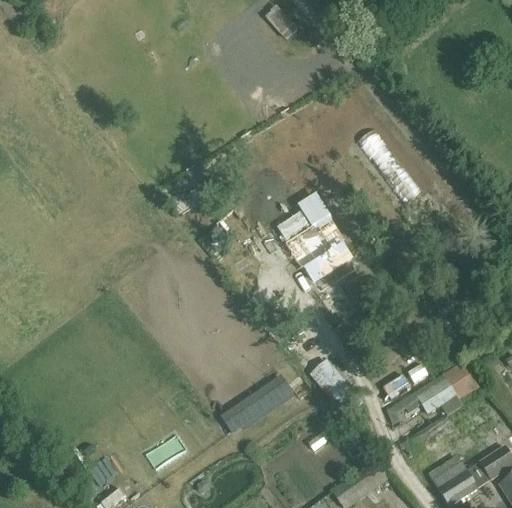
[(365,141),(373,156),(384,149),(375,135),(365,141)]
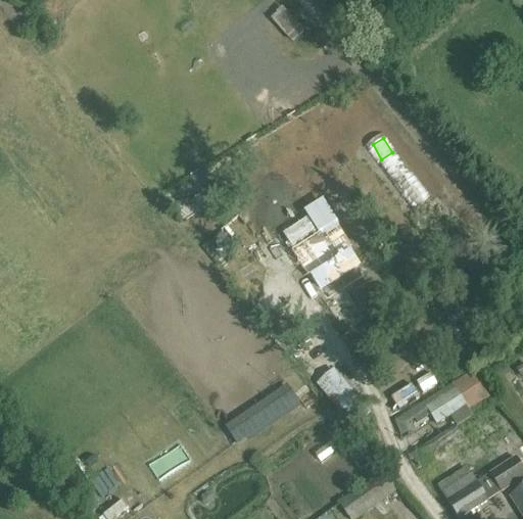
[(336,220),(291,248),(307,274),(352,246),(336,220)]
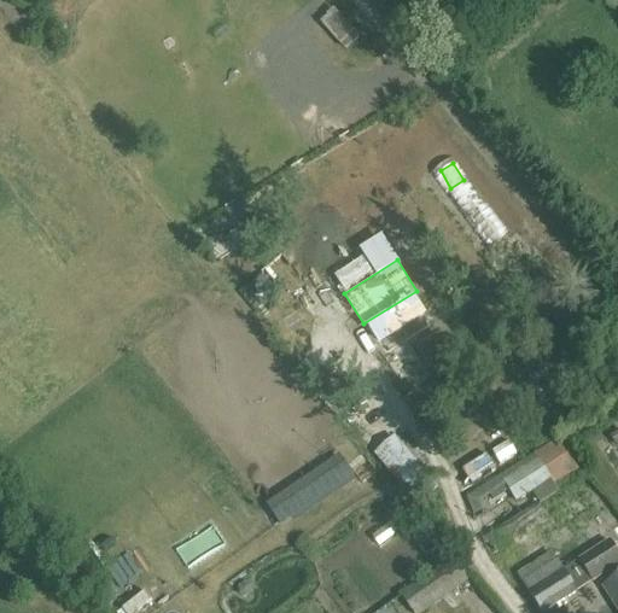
[(438,484),(394,432),(373,449),(417,501),(438,484)]
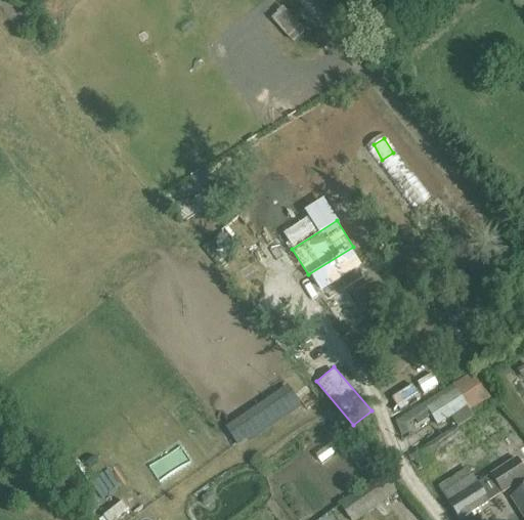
[(467,402),(469,406),(489,394),(472,372),(453,383),(456,387),(428,405),(437,421),(467,402)]
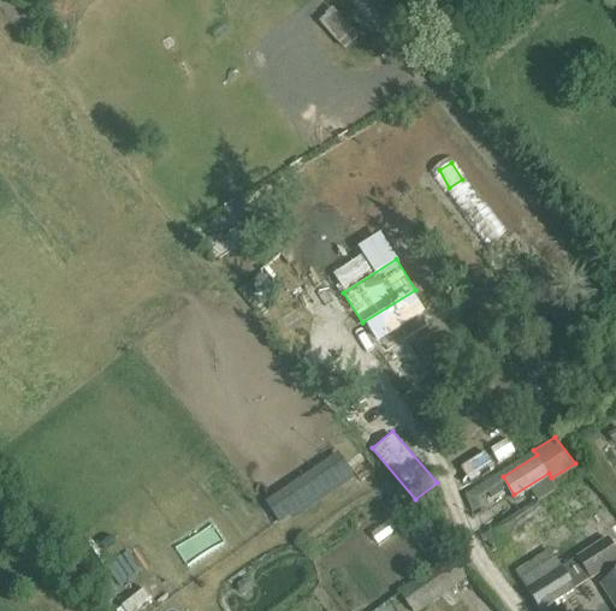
[(349,455),(273,497),(283,515),(359,473),(349,455)]
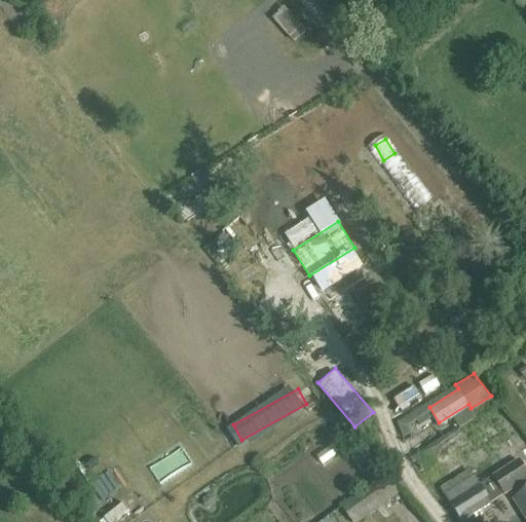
[(474,437),(510,419),(502,405),(466,422),(474,437)]
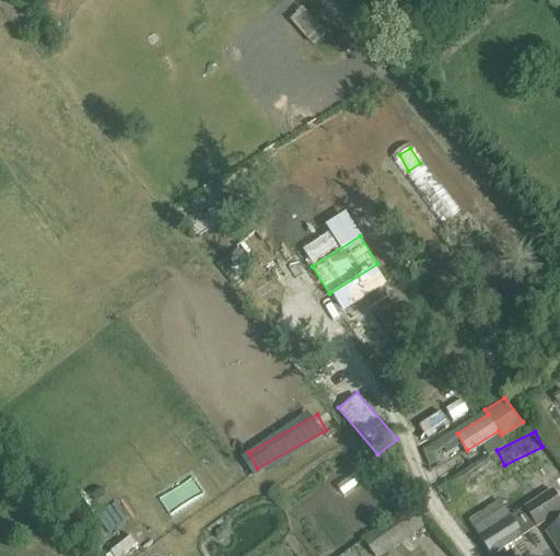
[(433,452),(438,464),(464,455),(459,443),(433,452)]
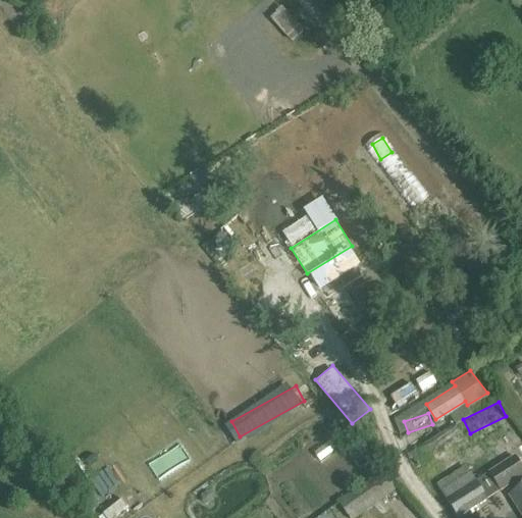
[(512,442),(507,425),(481,433),(486,450),(512,442)]
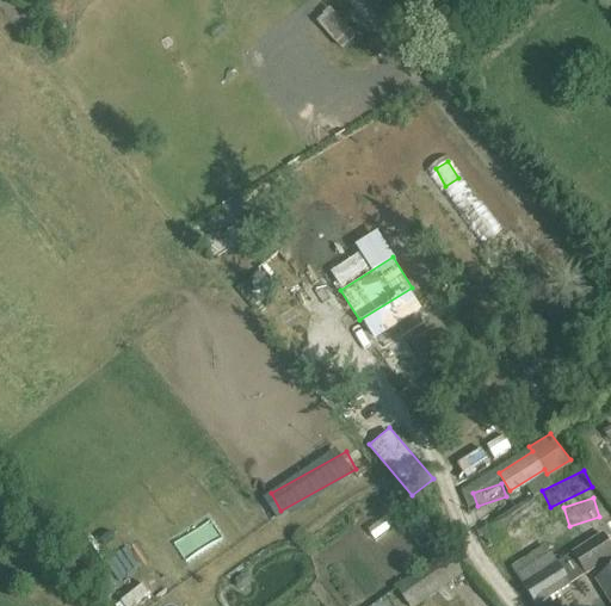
[(610,545),(600,530),(572,549),(585,569),(594,564),(600,574),(596,576),(610,599),(610,545)]
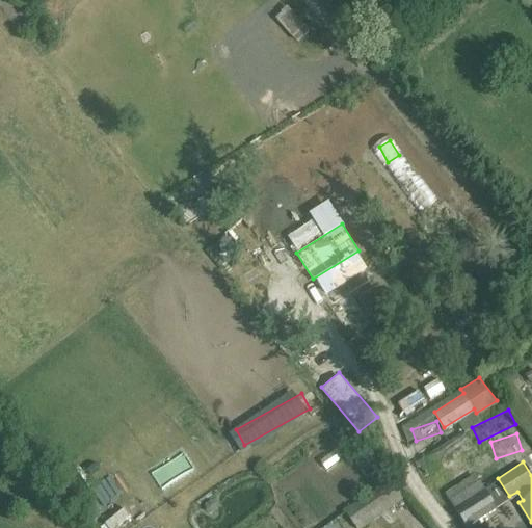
[(466,489),(483,479),(478,469),(460,479),(466,489)]
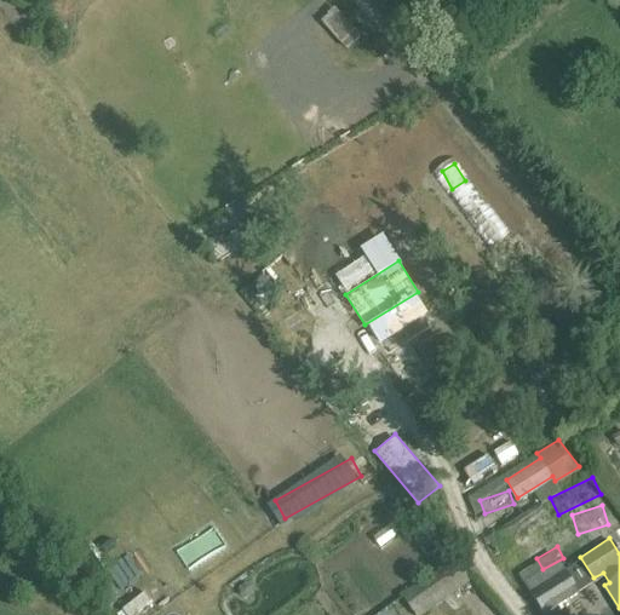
[(418,614),(419,614),(472,580),(455,556),(402,592),(418,614)]
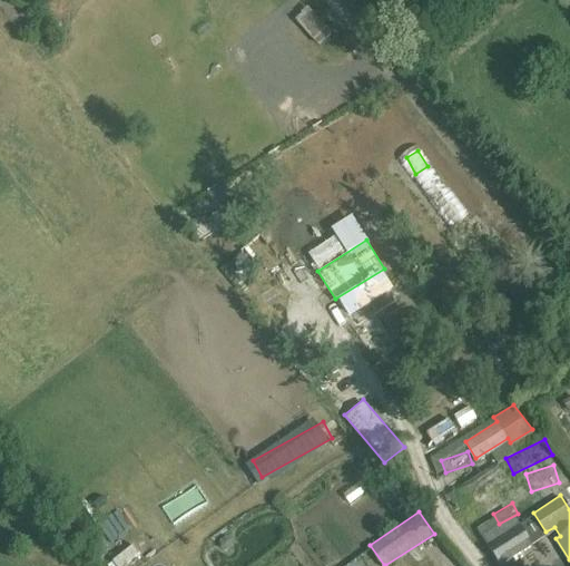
[(500,563),(532,543),(519,523),(487,543),(500,563)]
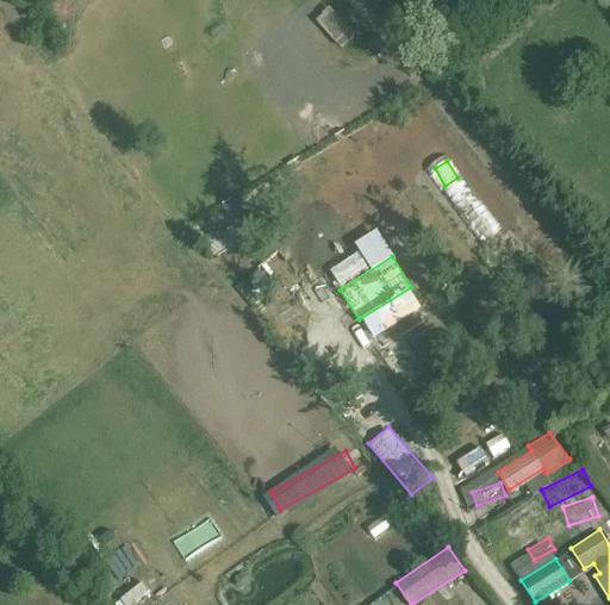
[(468,604),(460,592),(439,604),(433,604),(431,603),(428,604),(468,604)]
